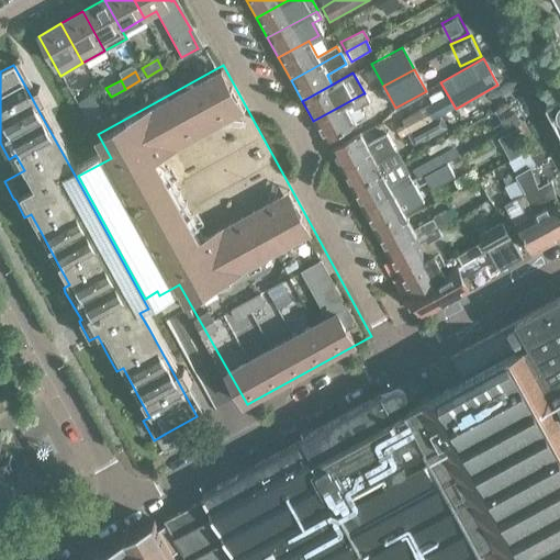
[(364,93),(313,121),(325,143),(355,125),(354,122),(362,118),(358,108),(368,102),(364,93)]
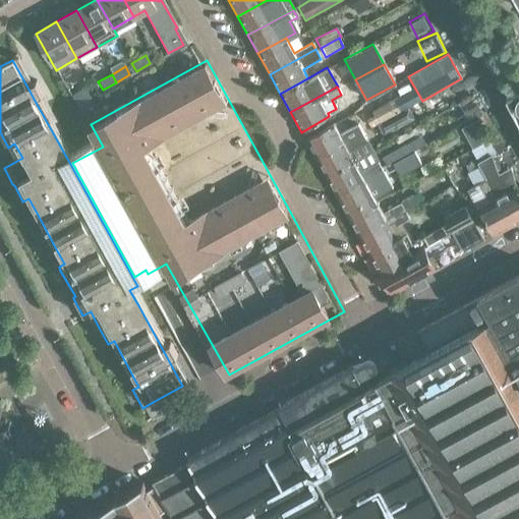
[(378,125),(403,111),(421,101),(414,88),(370,112),(372,116),(365,120),(369,128),(378,125)]
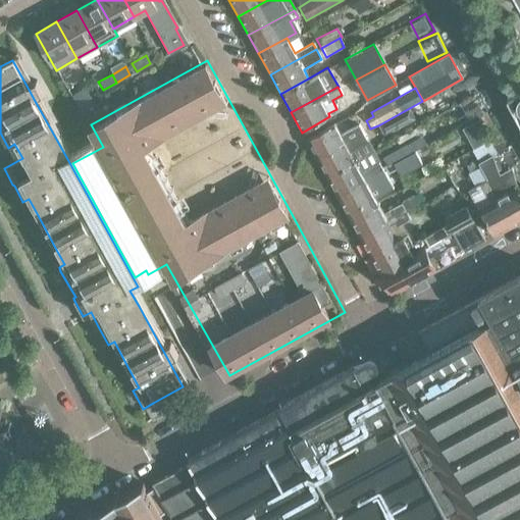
[(85,90),(71,97),(81,113),(94,105),(85,90)]
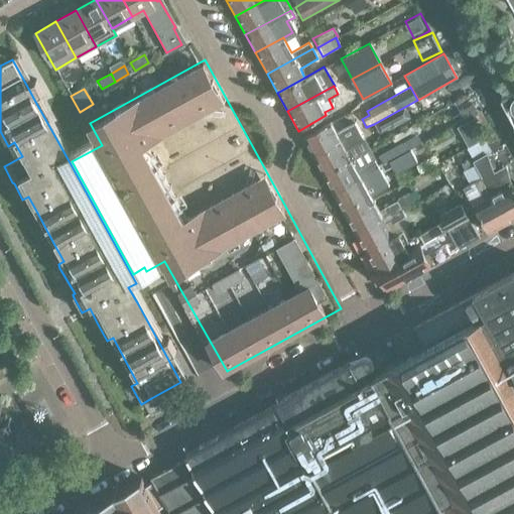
[(513,90),(513,91),(500,99),(500,100),(513,124),(512,124),(513,127),(513,90)]
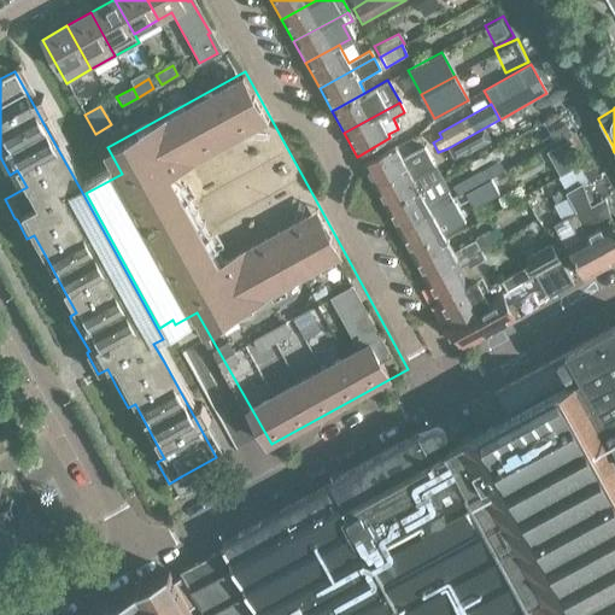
[(478,132),(447,148),(454,160),(485,144),(490,141),(482,129),(478,132)]
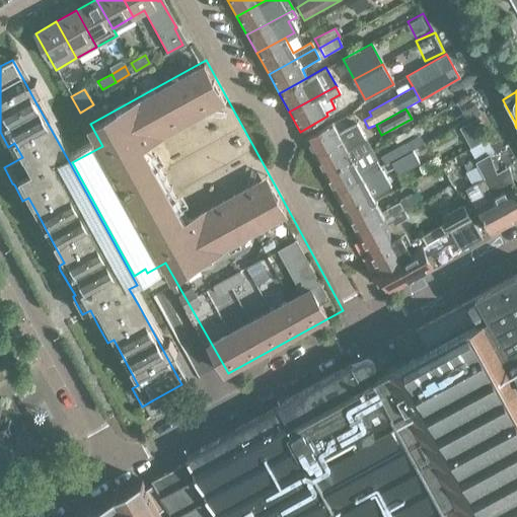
[(469,149),(486,140),(474,120),(458,129),(469,149)]
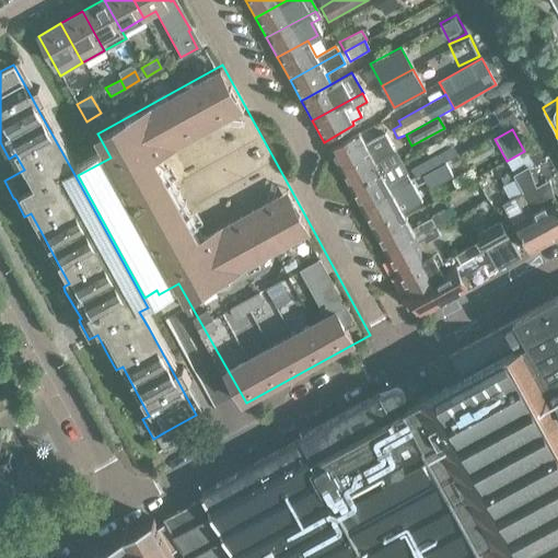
[(364,144),(358,132),(328,150),(339,170),(388,142),(384,134),(364,144)]
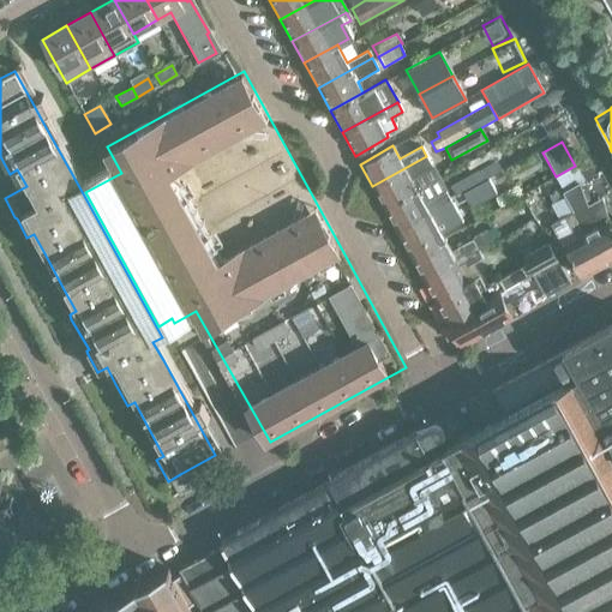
[(372,186),(383,208),(438,178),(426,156),(372,186)]
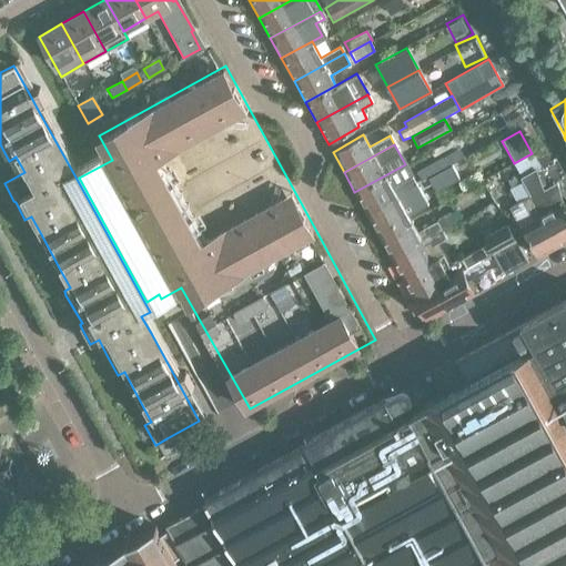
[(535,152),(515,163),(522,175),(535,169),(541,165),(535,152)]
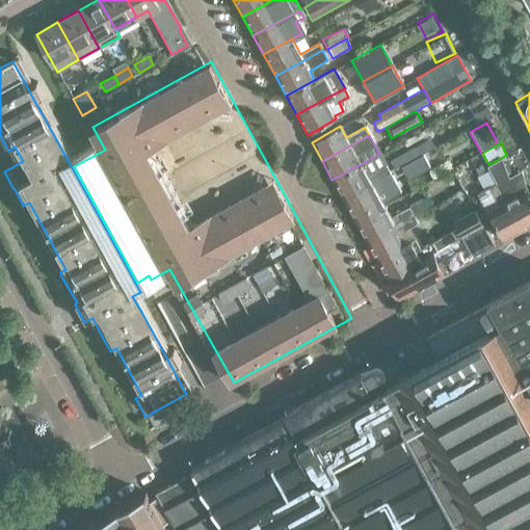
[(413,148),(389,160),(393,168),(418,155),(413,148)]
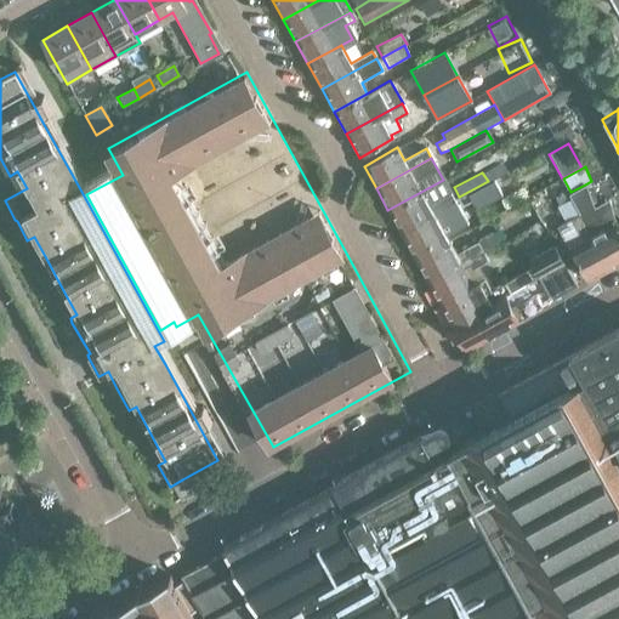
[(399,233),(455,203),(443,180),(387,210),(399,233)]
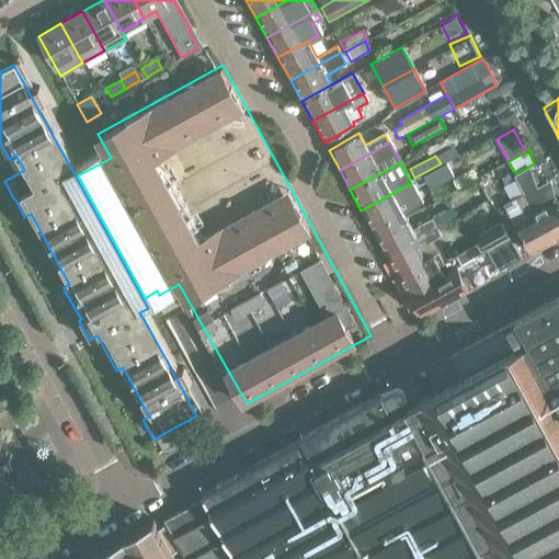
[(445,164),(423,177),(431,191),(453,178),(445,164)]
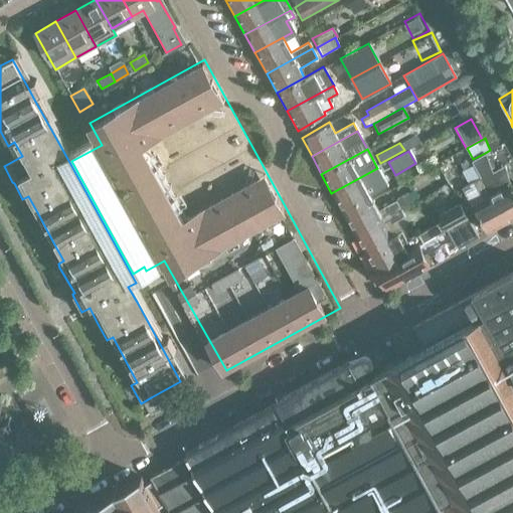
[(472,161),(471,162),(472,164),(476,172),(479,178),(489,195),(490,194),(505,223),(512,218),(512,191),(509,184),(504,165),(491,173),(484,155),(472,161)]
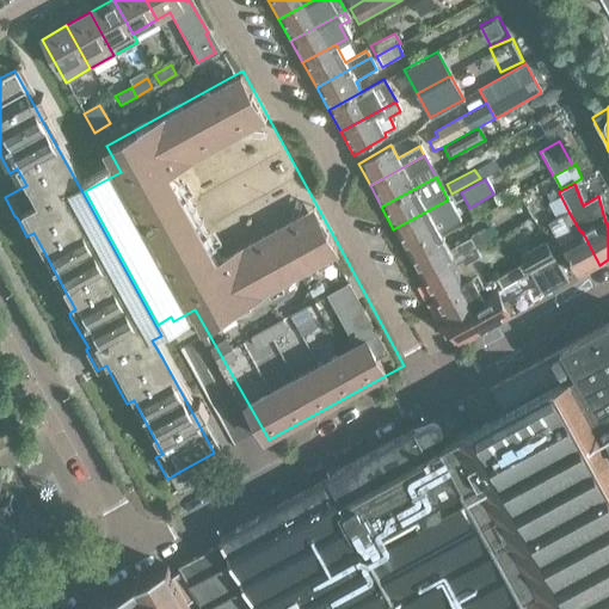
[(560,195),(546,203),(554,220),(548,222),(559,244),(578,277),(600,265),(582,231),(580,232),(568,211),(565,204),(560,195)]
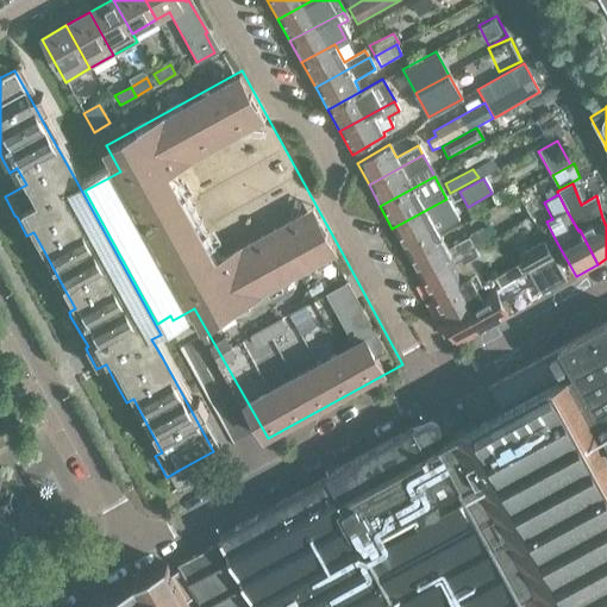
[(437,232),(458,220),(446,199),(392,229),(407,255),(440,237),(437,232)]
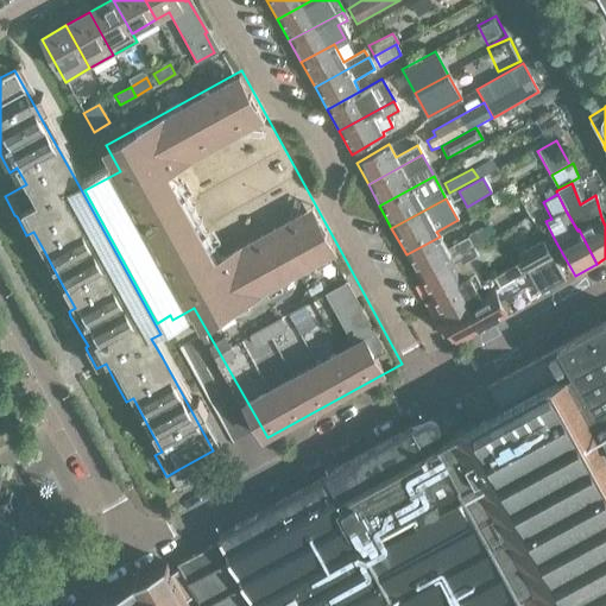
[(440,237),(406,254),(418,276),(472,247),(486,239),(481,229),(446,248),(440,237)]
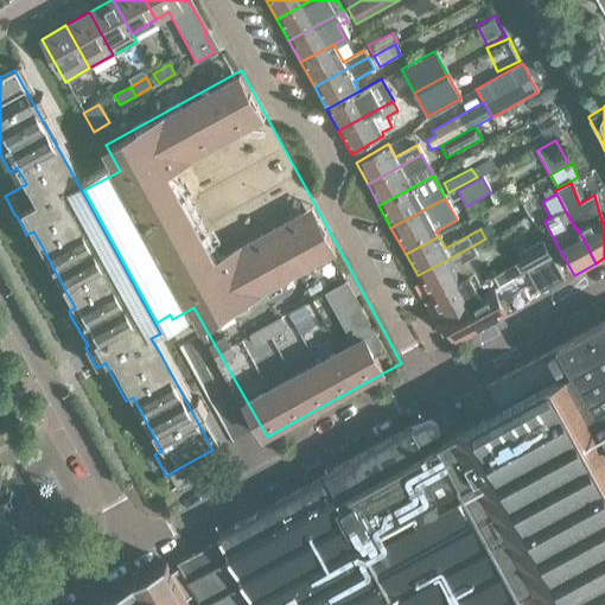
[(515,254),(520,261),(524,271),(526,272),(551,258),(541,240),(515,254)]
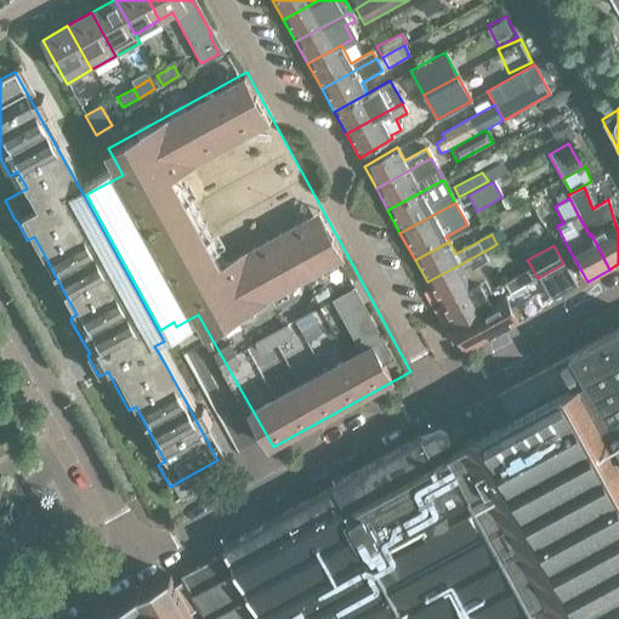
[(487,261),(482,253),(427,282),(438,304),(478,282),(472,270),(487,261)]
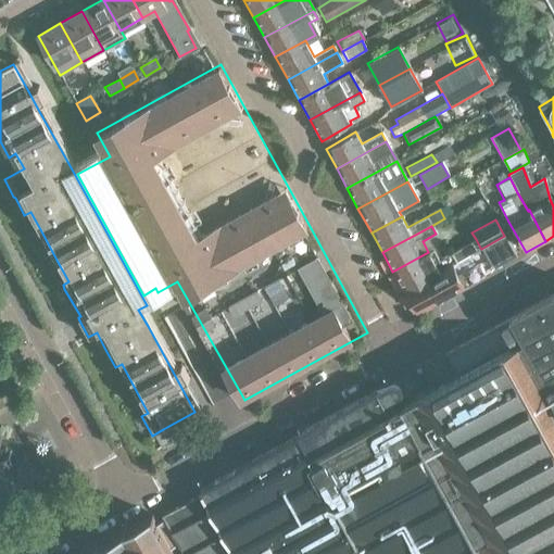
[(481,249),(493,269),(516,257),(504,236),(481,249)]
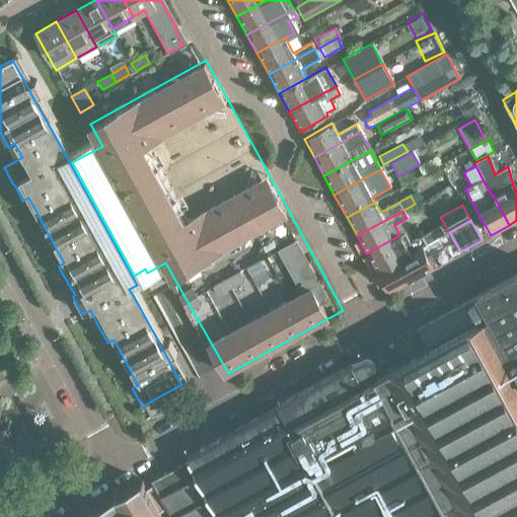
[(399,235),(366,253),(367,254),(385,288),(386,287),(391,289),(391,290),(433,267),(452,256),(452,255),(446,245),(427,256),(423,247),(448,231),(444,223),(410,242),(404,232),(399,235)]
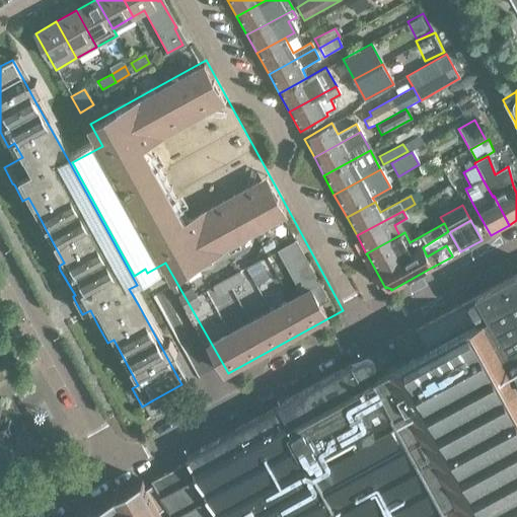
[(516,516),(516,272),(474,295),(475,297),(414,330),(425,350),(399,363),(400,364),(362,385),(358,377),(369,371),(370,370),(371,368),(371,367),(371,365),(371,363),(368,359),(367,358),(365,357),(363,357),(361,357),(358,358),(275,403),(277,408),(185,457),(187,461),(150,481),(170,516),(516,516)]
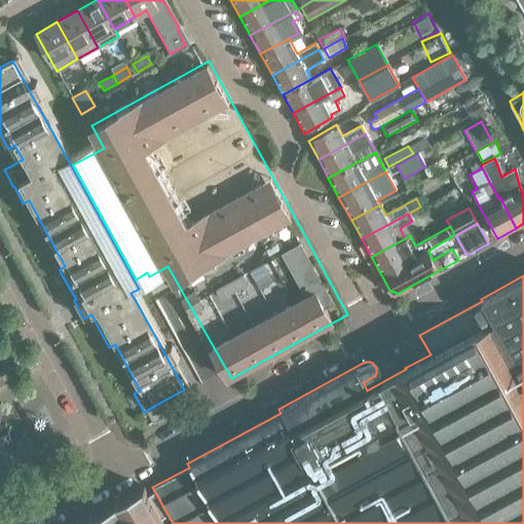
[(166,416),(180,409),(174,399),(161,406),(166,416)]
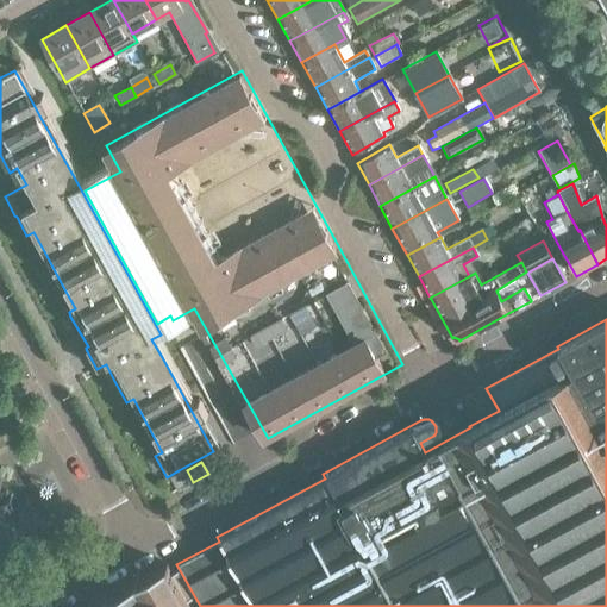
[(176,492),(188,485),(181,471),(169,477),(176,492)]
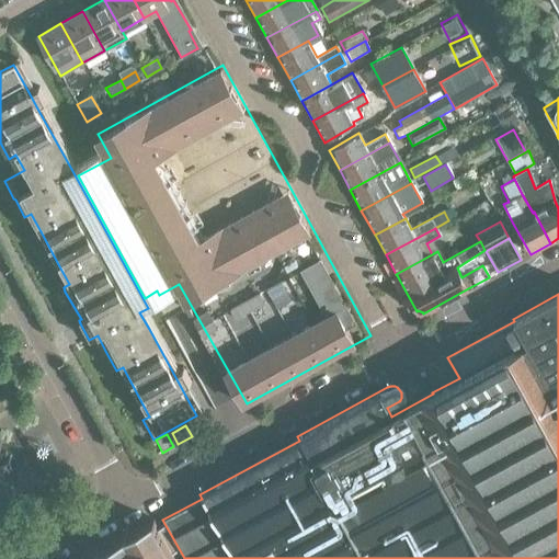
[(173,558),(171,554),(178,550),(163,526),(157,529),(152,521),(83,558),(173,558)]
